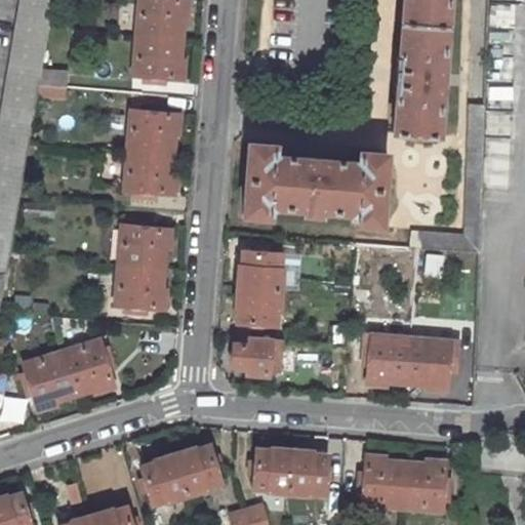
[(21,0),(0,121),(0,296),(4,274),(6,274),(37,98),(39,84),(41,69),(52,0),(21,0)]
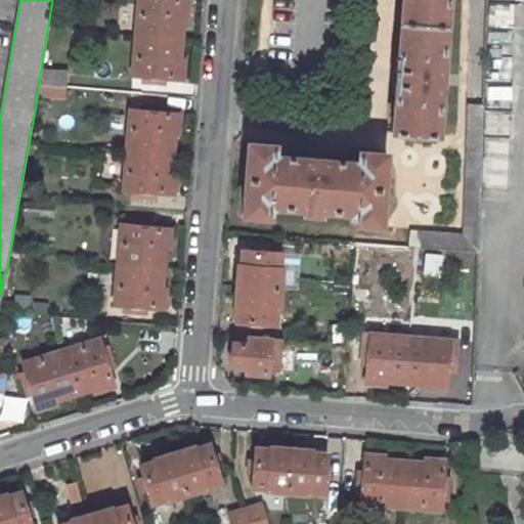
[(138,0),(133,75),(143,76),(164,77),(182,78),(183,59),(179,58),(183,17),(186,18),(187,0),(138,0)]
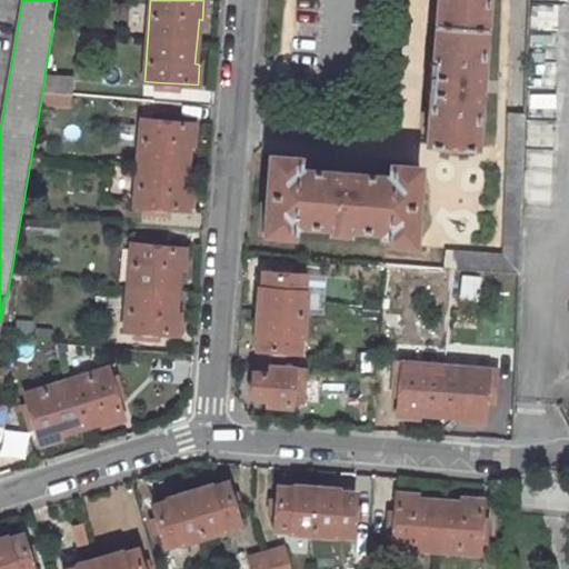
[(429,103),(426,143),(475,147),(486,0),(437,0),(432,62),(430,62),(427,103),(429,103)]
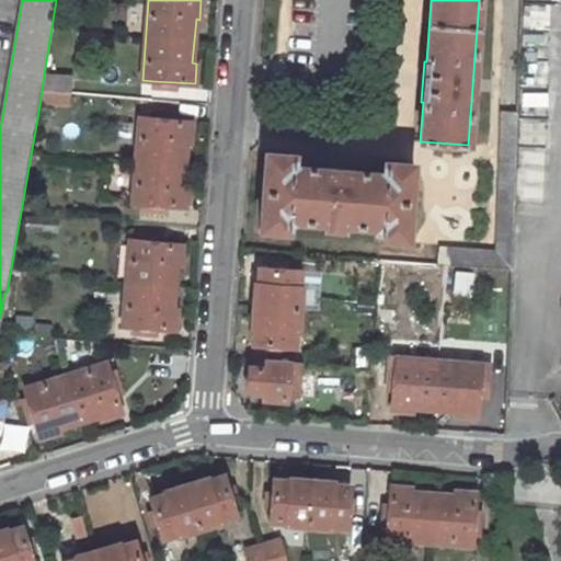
[(72,76),(44,73),(42,90),(64,92),(70,93),(72,76)]
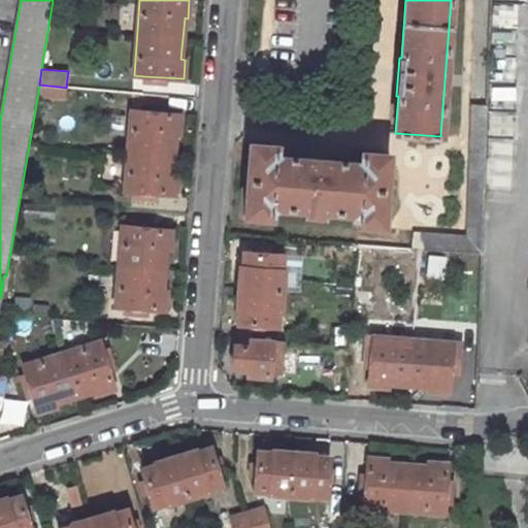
[(59,101),(60,87),(39,85),(37,99),(59,101)]
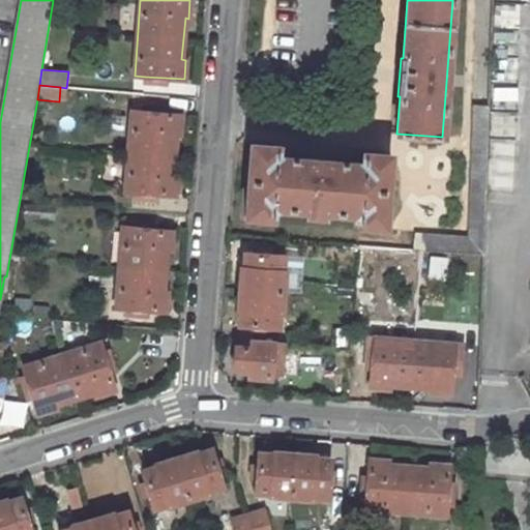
[(414,249),(484,255),(490,106),(474,106),(469,237),(444,235),(430,234),(415,233),(414,249)]
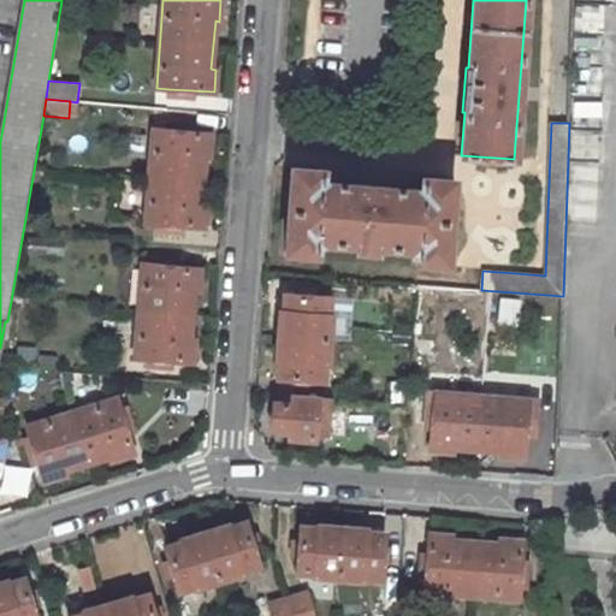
[(153,129),(146,223),(158,224),(182,225),(203,227),(206,205),(201,203),(205,157),(209,157),(211,134),(190,132),(165,130),(153,129)]
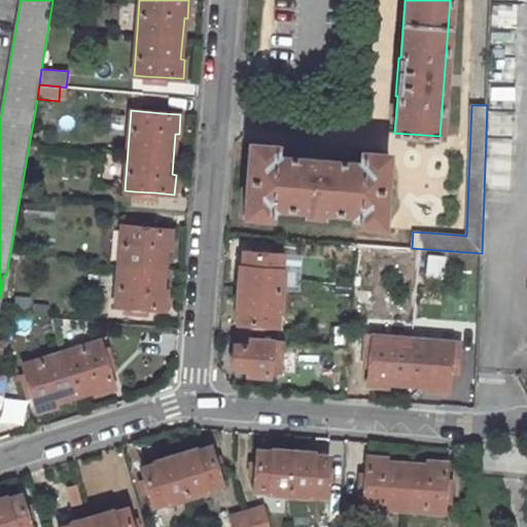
[(356,223),(383,225),(388,153),(361,151),(361,162),(275,155),(276,145),(250,143),(244,215),(271,217),(272,207),(306,209),(305,213),(323,215),(323,211),(357,213),(356,223)]
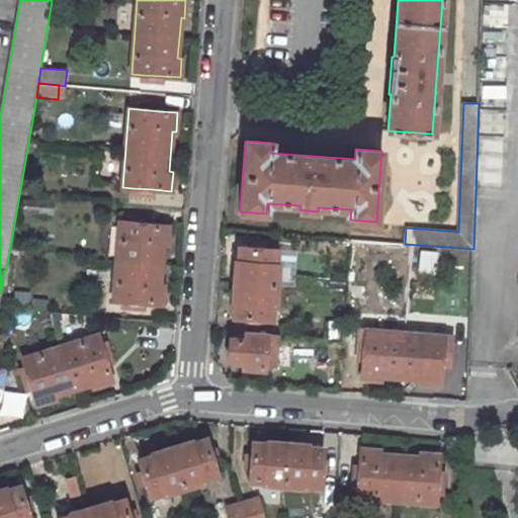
[(119,222),(113,300),(123,301),(144,303),(162,305),(163,285),(160,285),(163,245),(167,245),(168,226),(151,225),(131,223),(119,222)]
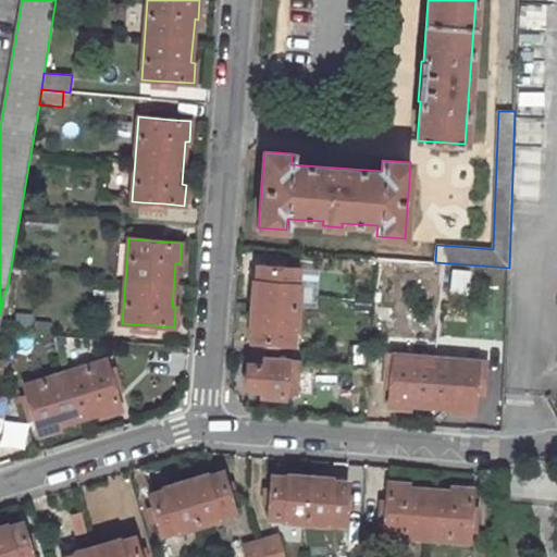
[(257,265),(256,281),(254,281),(250,325),(252,325),(251,341),(265,343),(277,343),(293,344),(294,329),(296,329),(299,284),(297,284),(298,269),(283,268),(271,267),(257,265)]
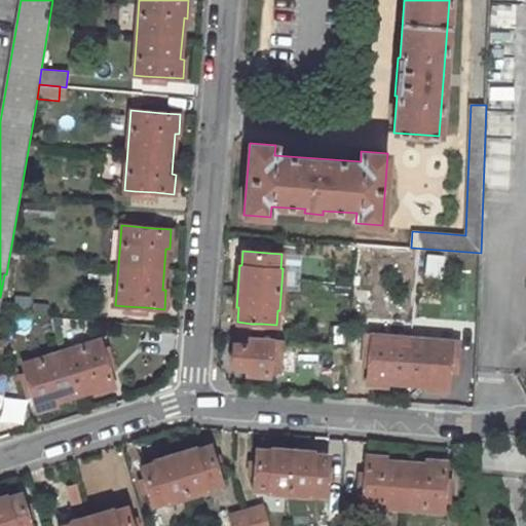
[(451,341),(372,334),(371,345),(369,366),(368,383),(387,385),(387,381),(428,384),(427,388),(447,390),(449,372),(450,351),(451,341)]
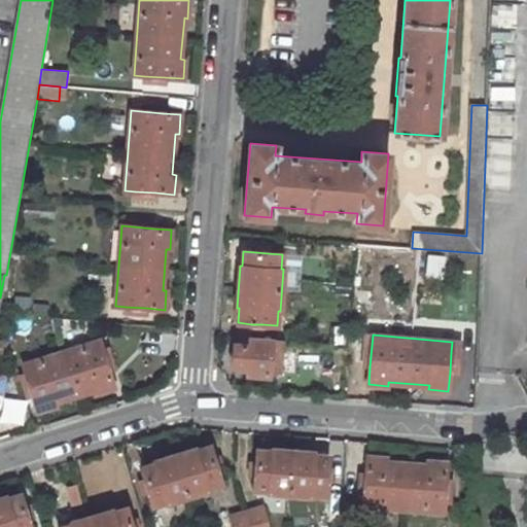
[(282,342),(235,339),(233,366),(248,367),(248,374),(268,376),(269,369),(280,370),(282,342)]
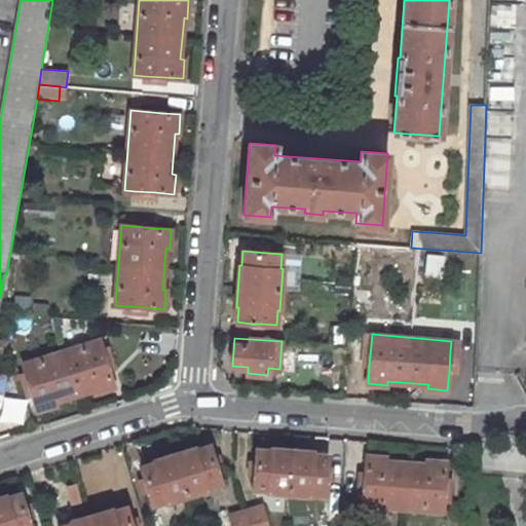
[(100,339),(23,364),(26,373),(32,393),(38,410),(57,405),(55,401),(95,388),(96,392),(114,386),(109,370),(103,349),(100,339)]
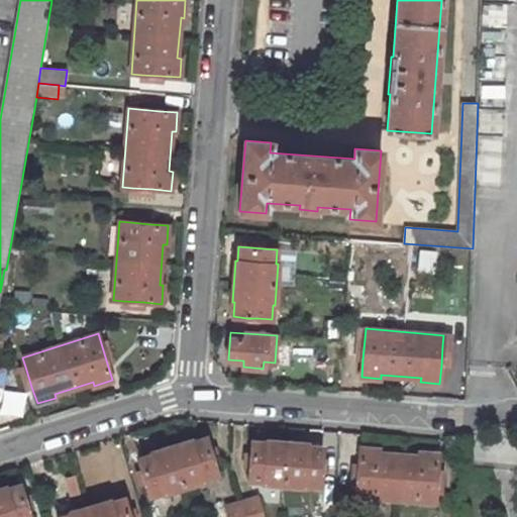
[(107,341),(101,343),(107,364),(113,362),(107,341)]
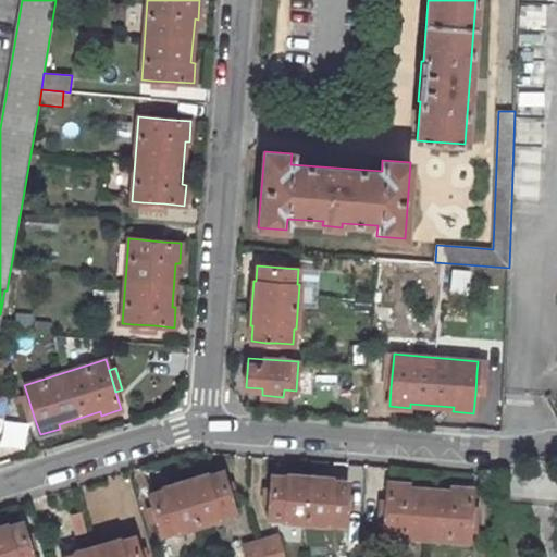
[(27,395),(21,397),(28,419),(34,417),(27,395)]
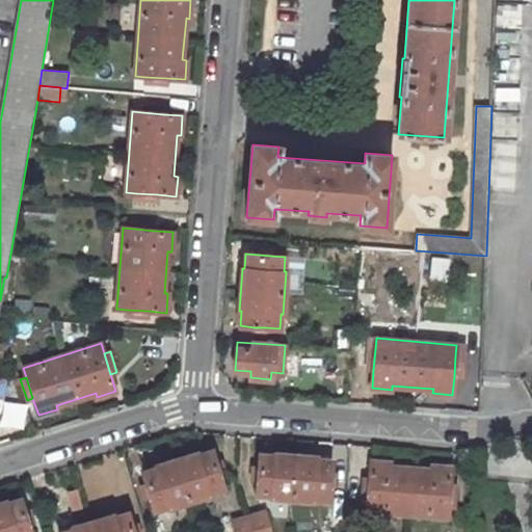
[(155,509),(168,505),(169,507),(210,494),(210,491),(223,487),(219,473),(216,462),(212,450),(197,454),(196,452),(156,466),(157,468),(142,472),(147,485),(150,496),(155,509)]
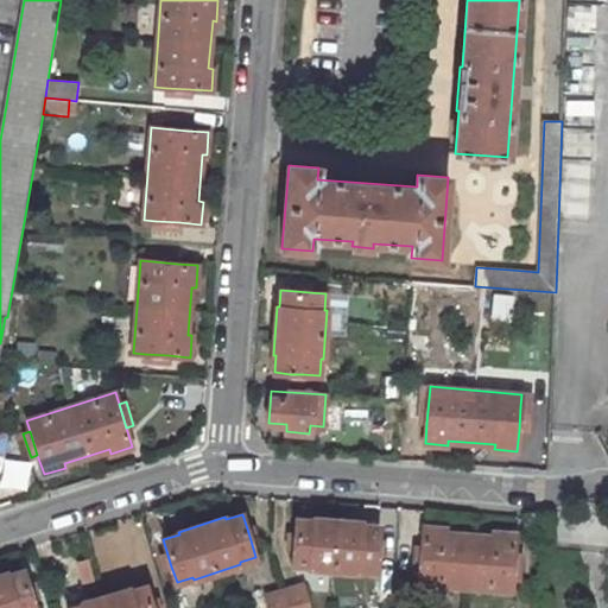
[(293,564),(310,565),(310,568),(359,571),(359,569),(377,570),(378,553),(379,540),(379,525),(362,524),(362,521),(314,518),(314,520),(297,519),(296,534),(295,548),(293,564)]
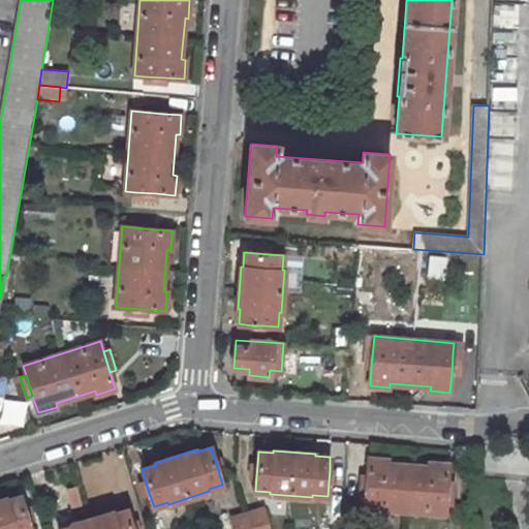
[(221,458),(215,460),(218,470),(224,469),(221,458)]
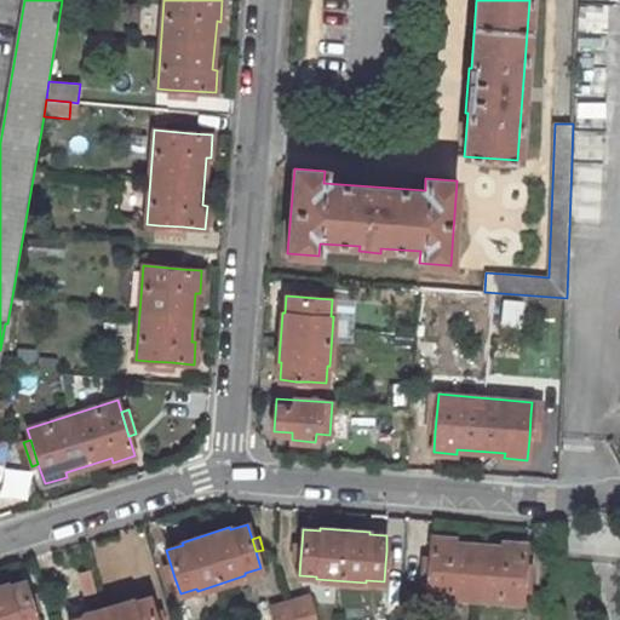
[(428,595),(522,602),(523,590),(524,566),(527,545),(504,543),(503,547),(455,544),(455,539),(432,537),(431,558),(429,583),(428,595)]
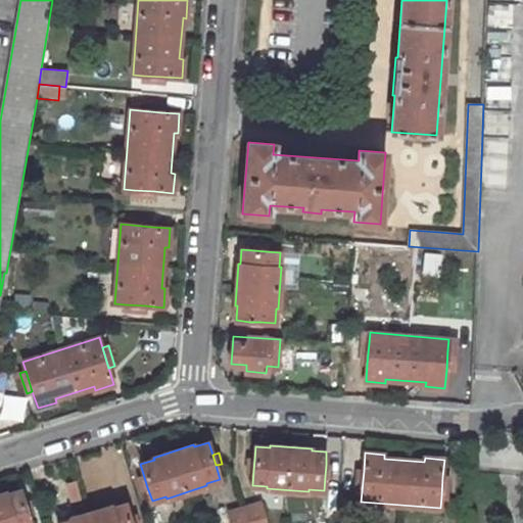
[(142,489),(147,487),(144,477),(138,478),(142,489)]
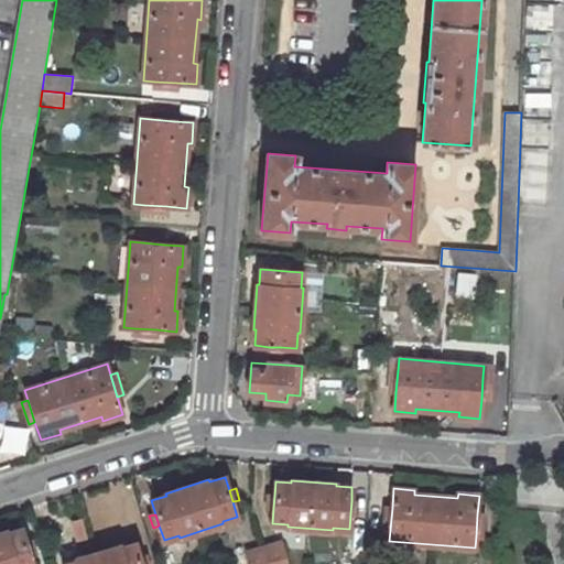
[(0,563),(32,563),(30,554),(26,543),(22,529),(7,533),(7,531),(0,532),(0,563)]
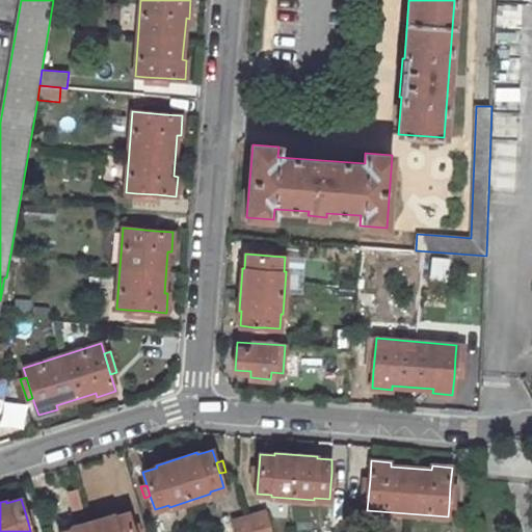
[(31,510),(25,512),(28,523),(34,521),(31,510)]
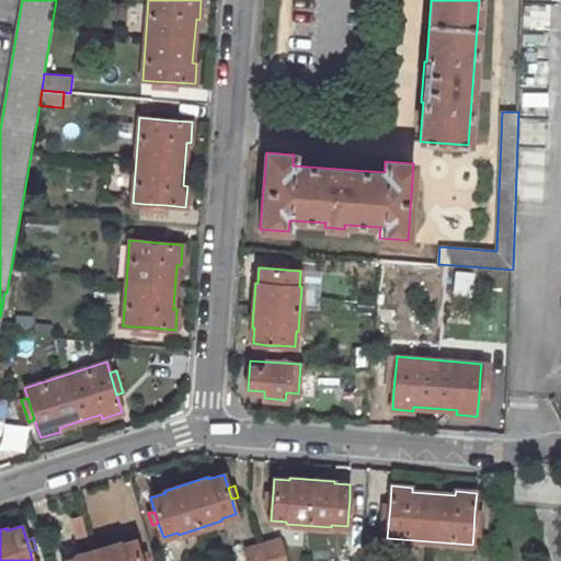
[(248,560),(285,560),(279,539),(244,549),(248,560)]
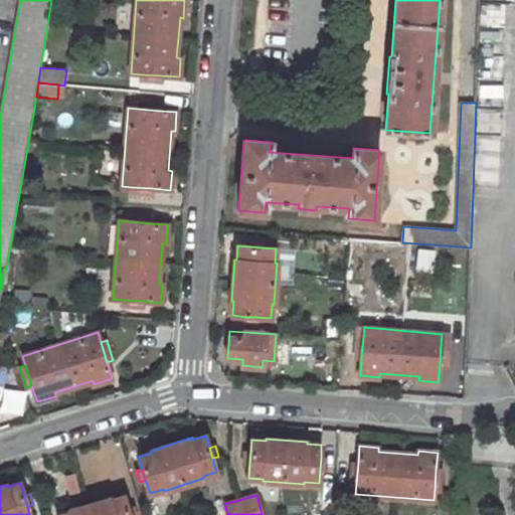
[(129,514),(128,509),(124,496),(111,500),(110,498),(69,510),(70,512),(60,514),(129,514)]
